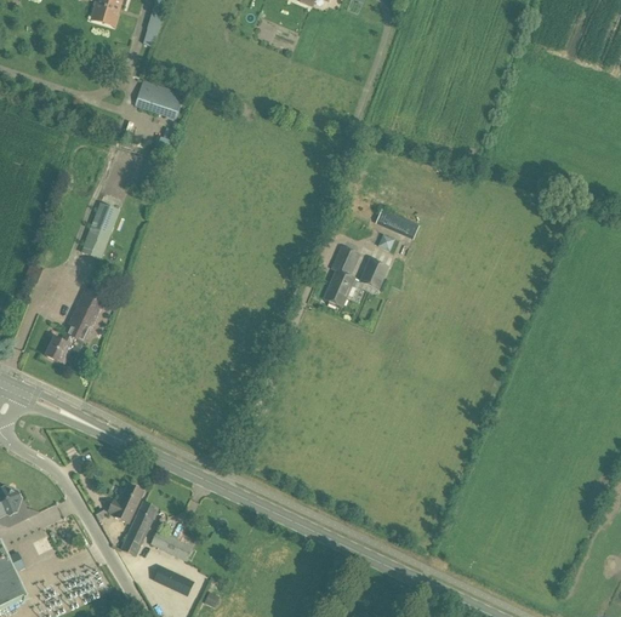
[(95,18),(113,23),(119,3),(125,4),(126,0),(98,0),(97,5),(95,5),(91,15),(96,16),(95,18)]
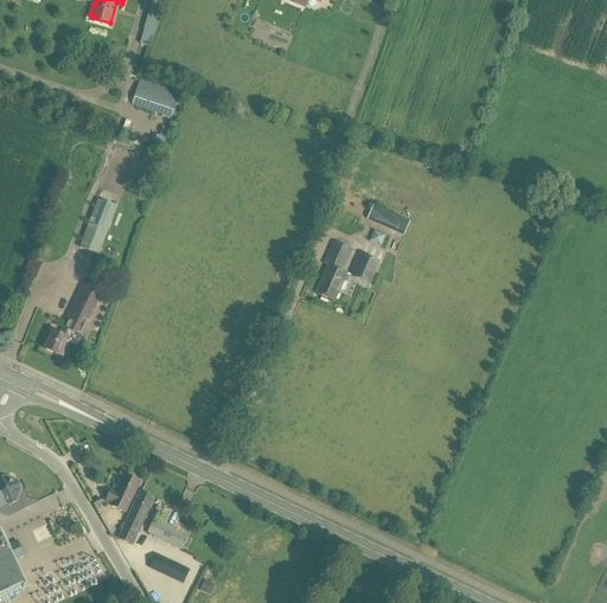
[(153,31),(165,2),(159,0),(151,0),(144,26),(153,31)]
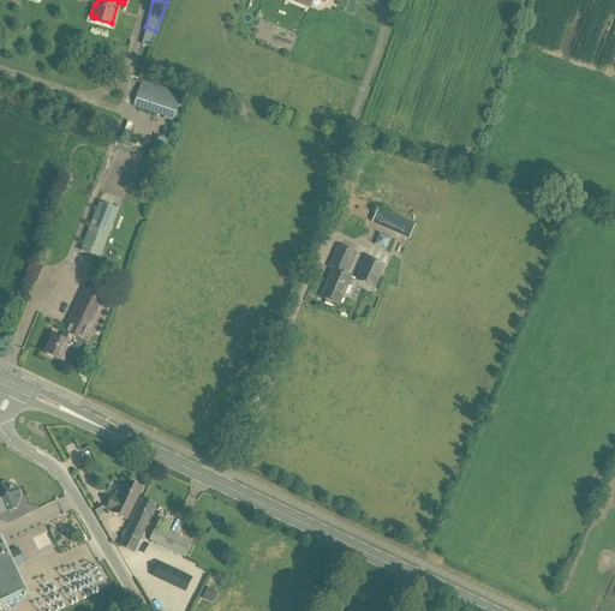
[(143,78),(133,105),(174,118),(183,91),(143,78)]
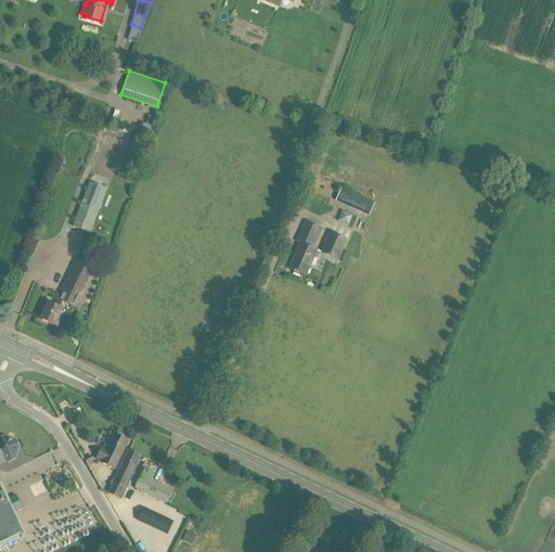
[(150,114),(146,123),(153,125),(156,116),(150,114)]
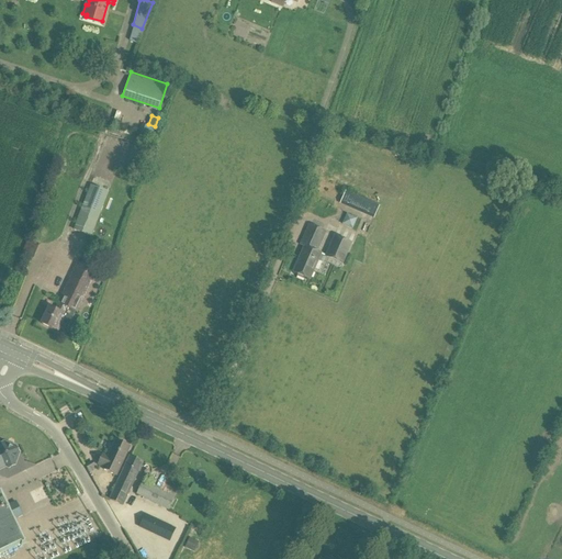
[(155,126),(148,124),(144,122),(139,136),(150,140),(155,126)]
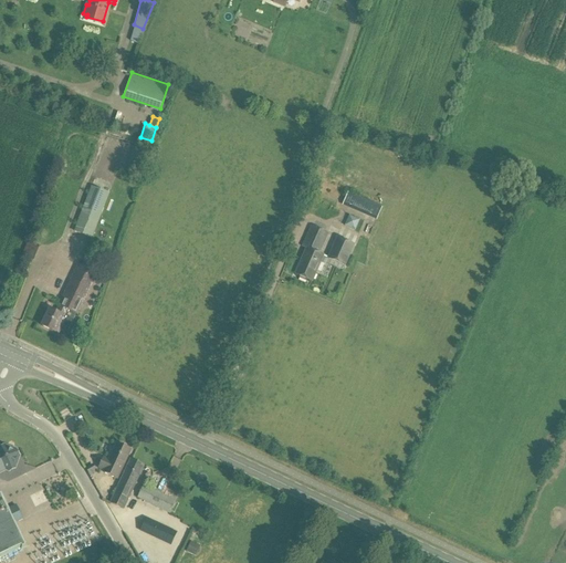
[(12,136),(34,145),(38,135),(16,126),(12,136)]
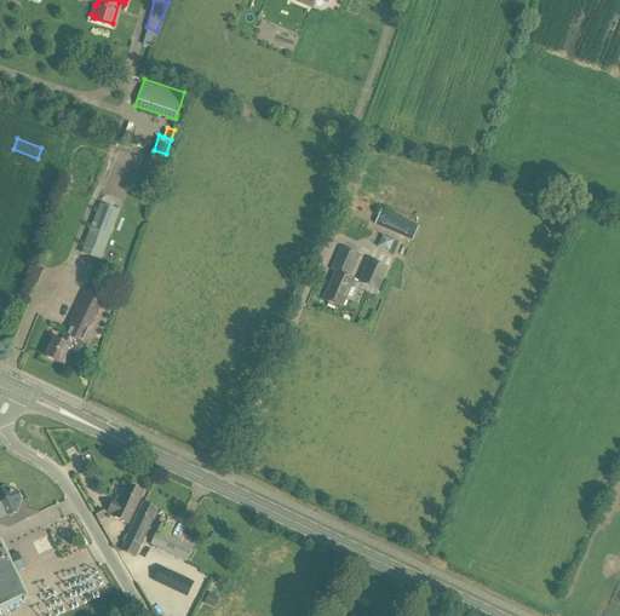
[(99,201),(81,251),(102,259),(121,209),(99,201)]
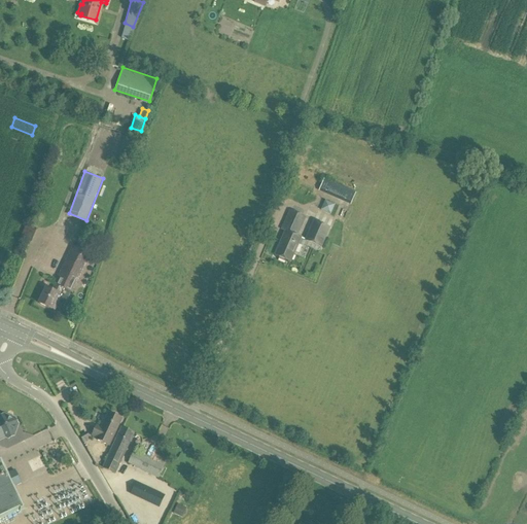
[(324,176),(320,186),(351,200),(355,190),(324,176)]
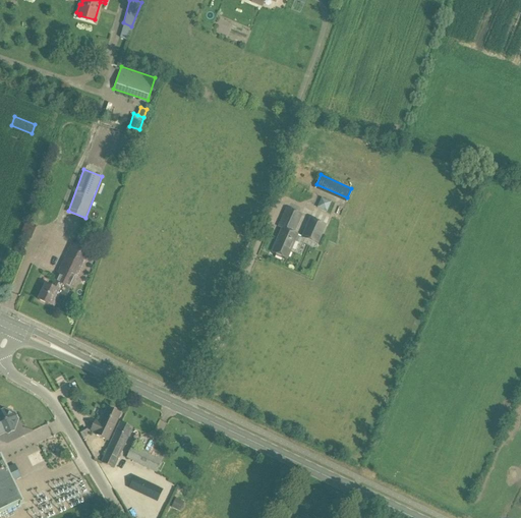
[(312,205),(321,212),(328,202),(320,195),(312,205)]
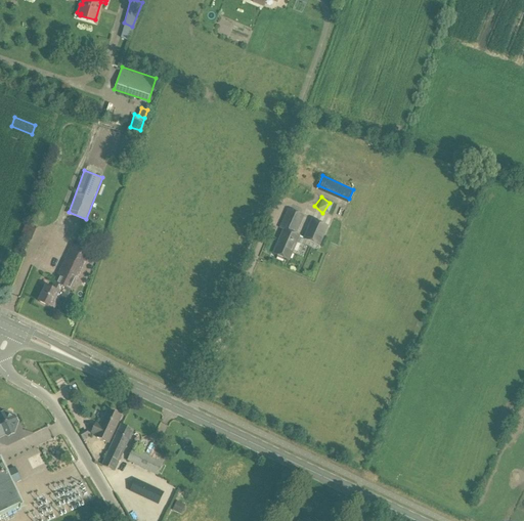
[(279,226),(285,227),(274,252),(291,260),(302,234),(296,232),(304,214),(288,207),(279,226)]
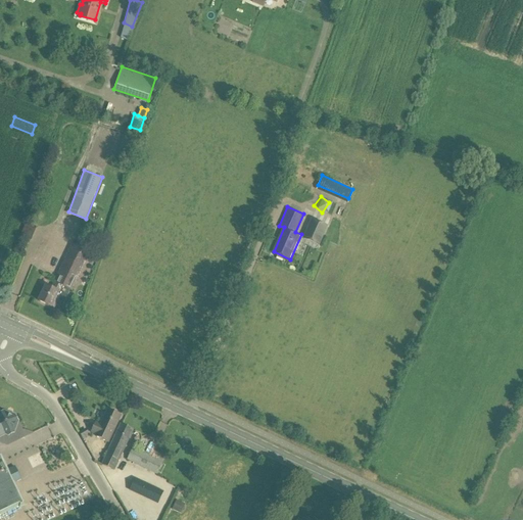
[(313,217),(304,236),(320,242),(328,223),(313,217)]
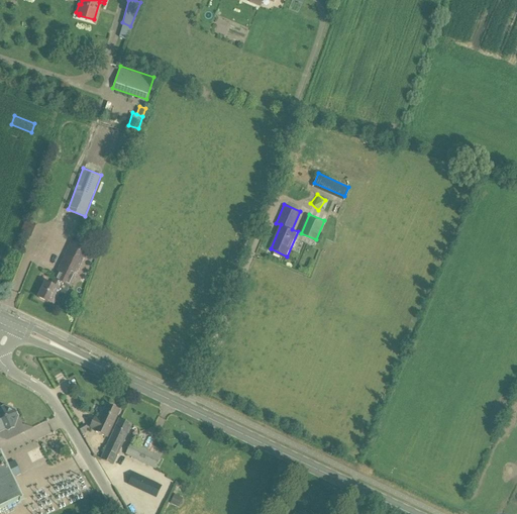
[(72,239),(53,277),(60,281),(72,286),(90,248),(72,239)]
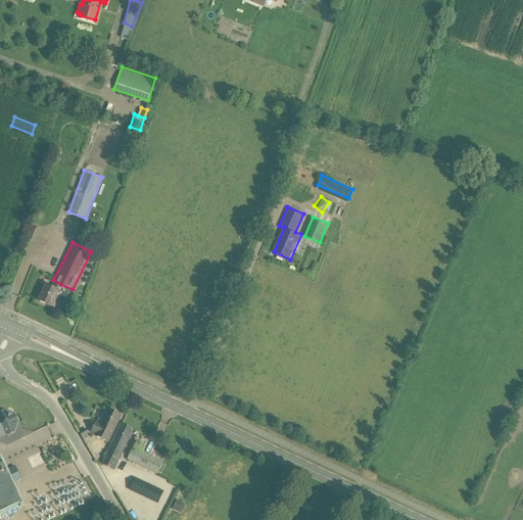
[(53,280),(50,286),(58,289),(60,284),(53,280)]
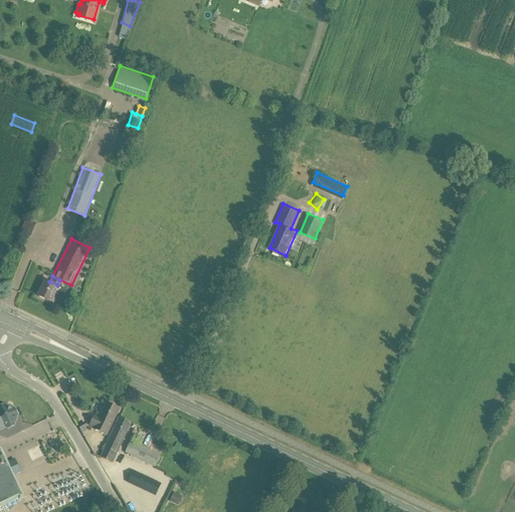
[(45,279),(37,294),(50,300),(51,301),(53,300),(56,294),(59,288),(56,287),(57,285),(49,282),(45,279)]
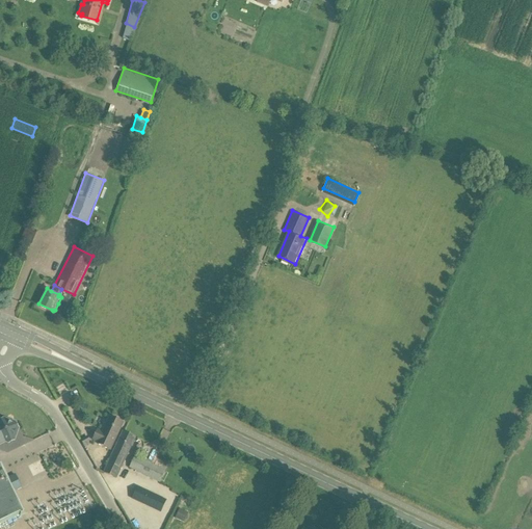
[(98,428),(94,438),(99,440),(98,442),(110,448),(118,430),(117,430),(122,421),(110,415),(103,431),(98,428)]
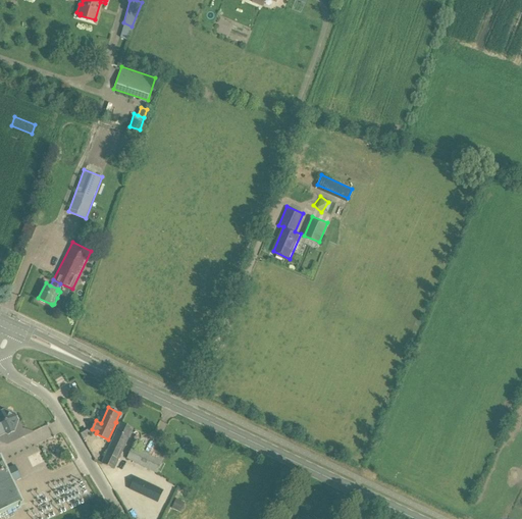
[(0,430),(2,429),(8,432),(14,429),(17,418),(15,413),(4,409),(0,410),(0,430)]
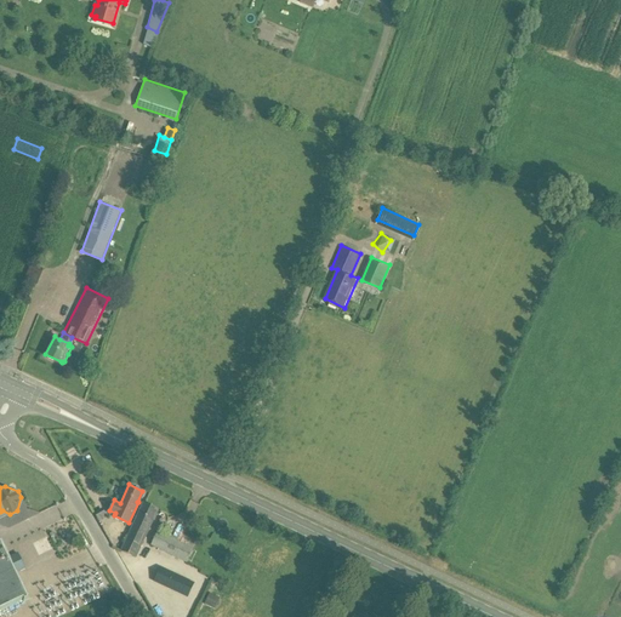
[(143,504),(121,552),(136,559),(157,510),(143,504)]
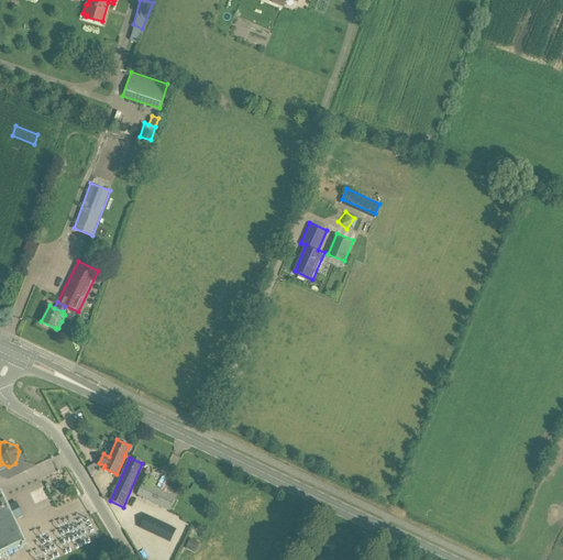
[(91,460),(86,463),(89,469),(95,465),(91,460)]
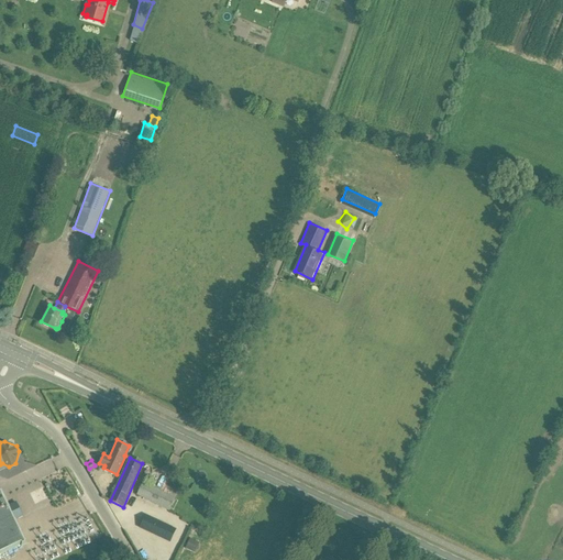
[(144,481),(138,493),(169,508),(175,496),(144,481)]
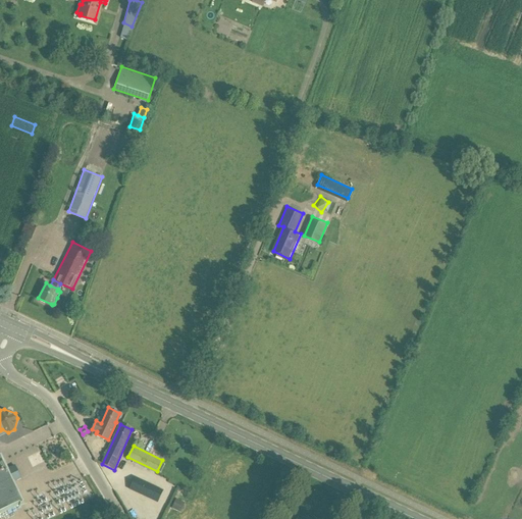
[(0,453),(0,510),(19,502),(20,503),(23,502),(13,480),(21,476),(15,463),(7,467),(0,453)]
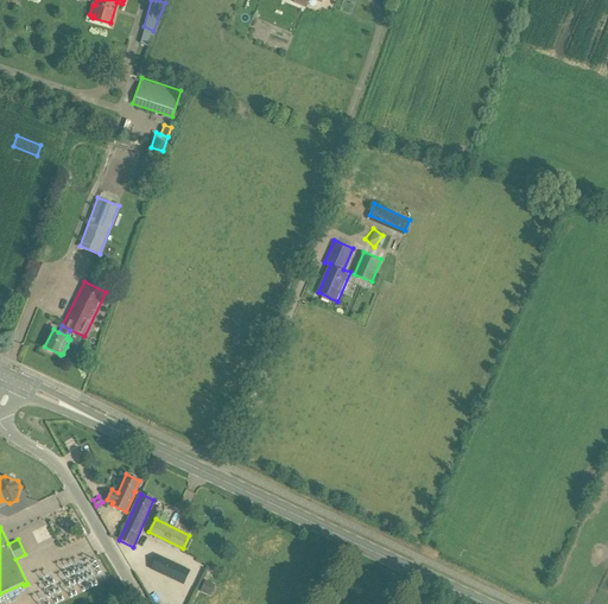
[(157,553),(151,566),(183,582),(189,568),(157,553)]
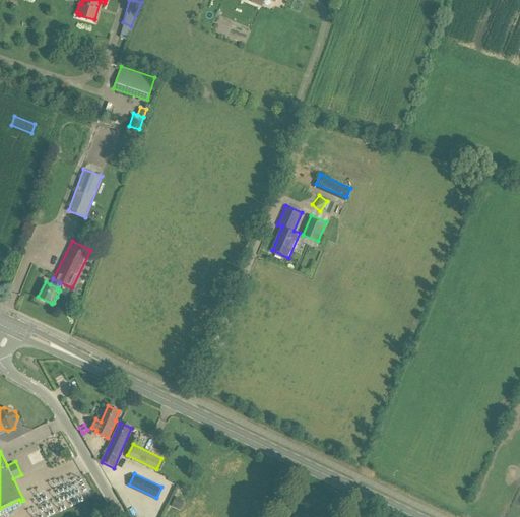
[(176,495),(172,504),(178,507),(182,498),(176,495)]
